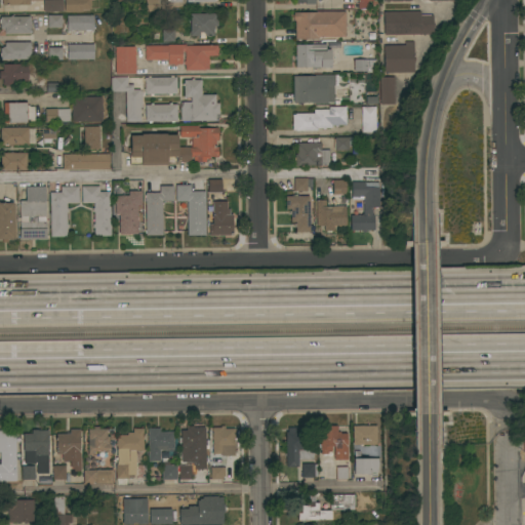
[(63,0),(63,11),(43,12),(43,10),(42,10),(42,6),(44,6),(43,0),(63,0)]
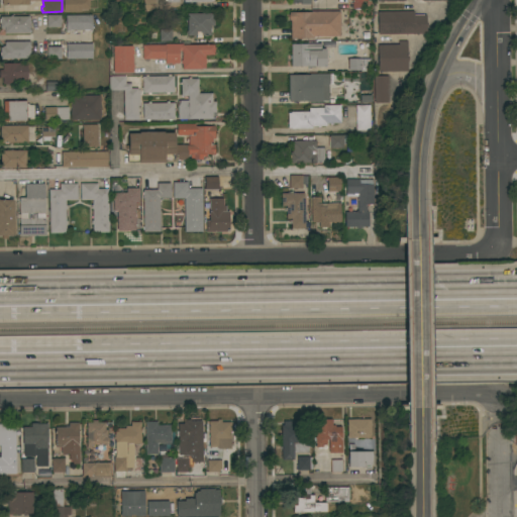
[(63,11),(63,0),(89,0),(90,9),(81,9),(81,11),(63,11)]
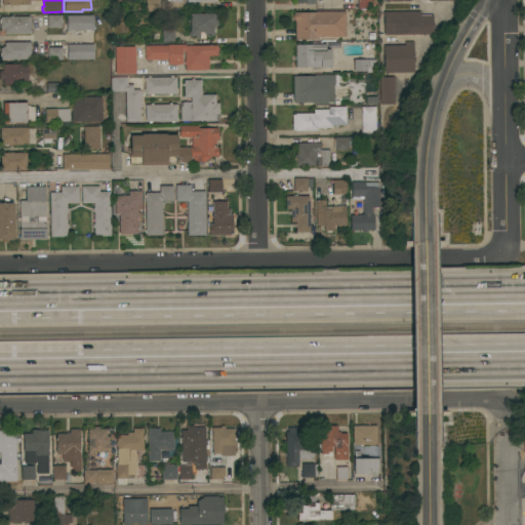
[(146,11),(146,0),(159,0),(159,11),(146,11)]
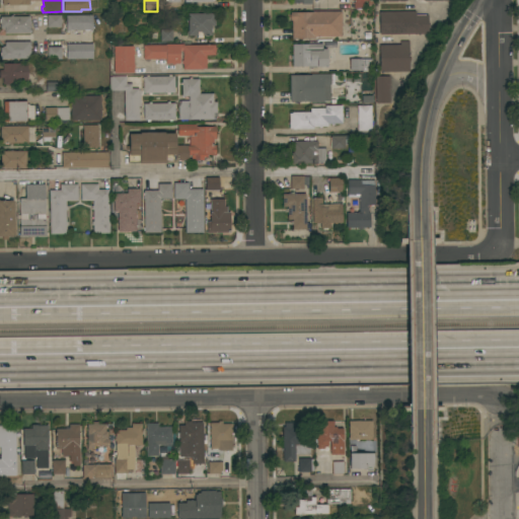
[(363,0),(363,8),(354,8),(354,0),(363,0)]
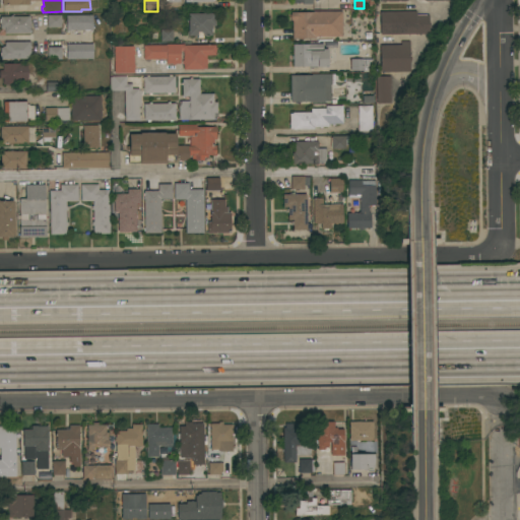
[(341,37),(316,37),(316,39),(293,39),(293,20),(290,20),(290,12),(314,12),(314,11),(342,11),(341,37)]
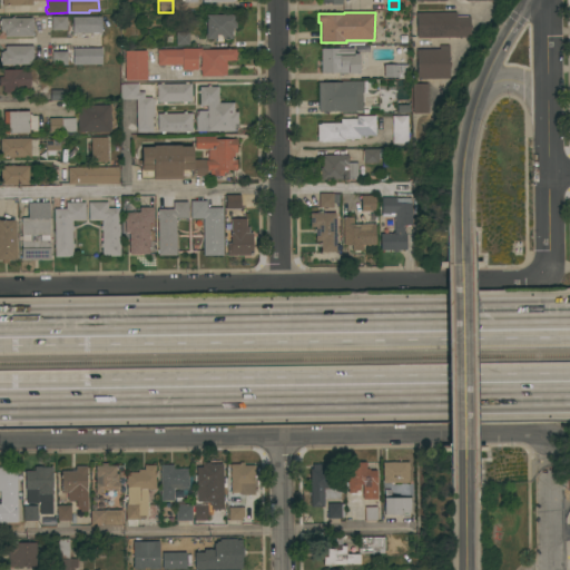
[(457,12),(457,17),(470,17),(470,37),(416,38),(416,12),(457,12)]
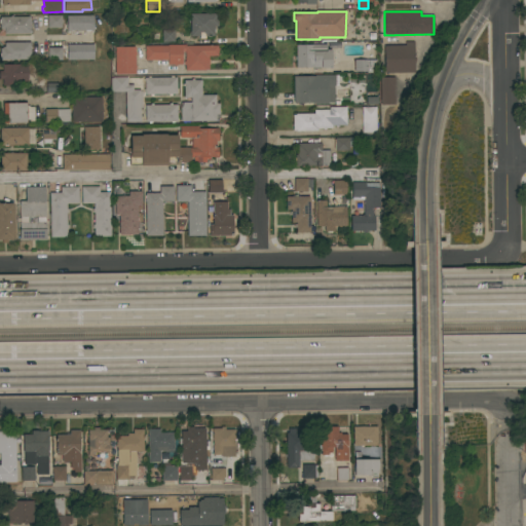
[(218,13),(218,26),(215,26),(215,35),(205,36),(205,38),(199,38),(199,36),(190,36),(190,34),(190,31),(191,31),(190,13),(218,13)]
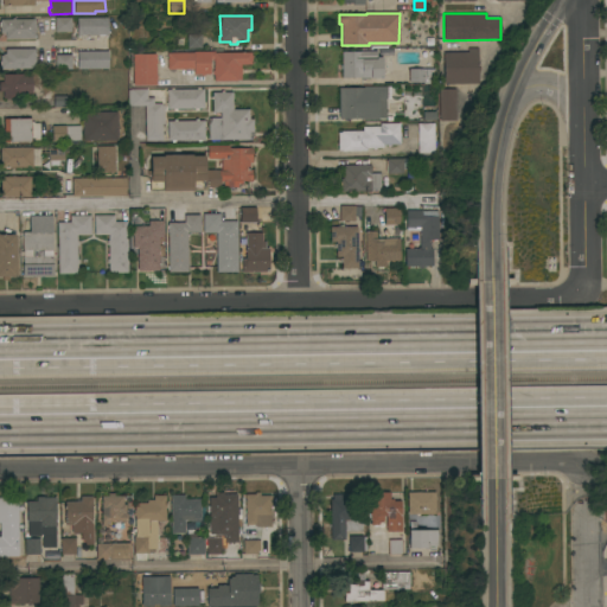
[(71,17),(71,32),(56,32),(56,17),(71,17)]
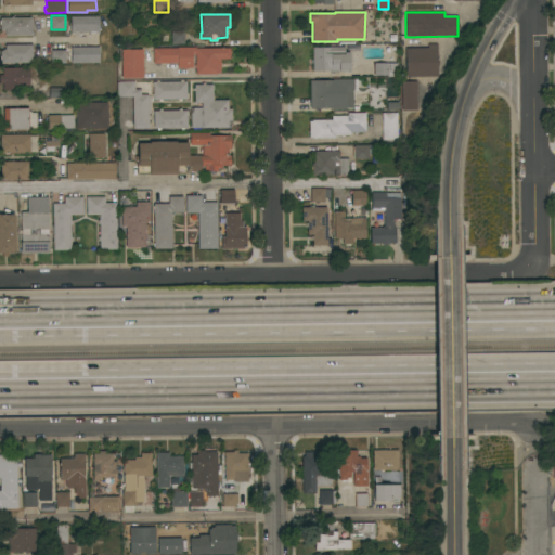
[(99,15),(99,31),(95,31),(95,33),(90,33),(90,31),(88,31),(88,33),(82,33),(71,33),(71,16),(99,15)]
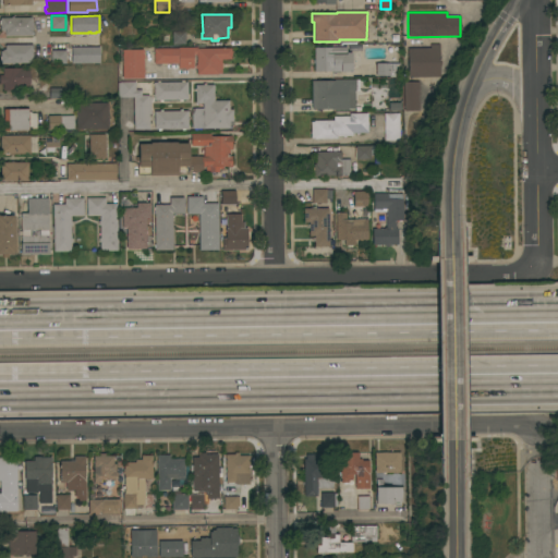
[(5,36),(5,32),(2,32),(2,29),(0,31),(0,17),(11,17),(11,16),(13,16),(13,17),(32,17),(32,36),(5,36)]
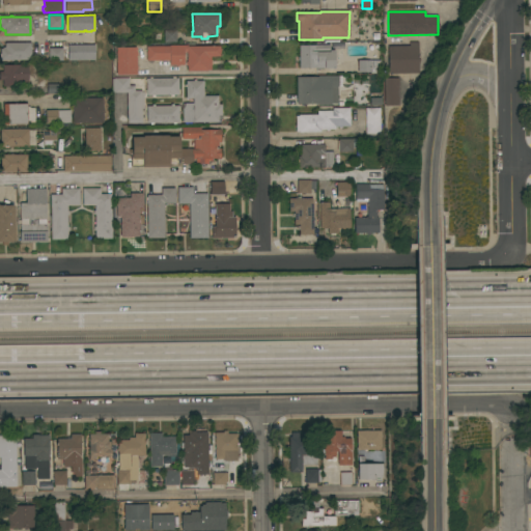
[(176,42),(164,43),(164,30),(176,30),(176,42)]
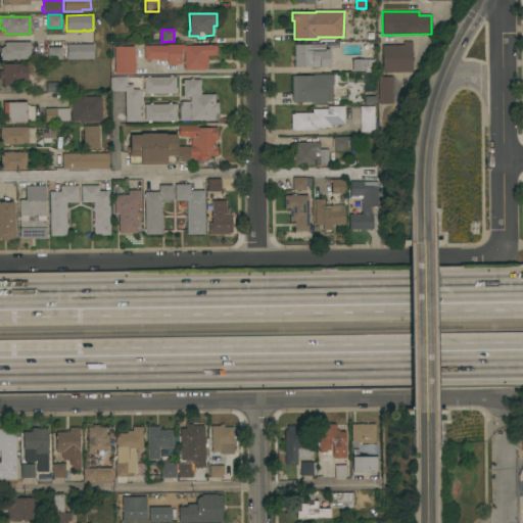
[(403,45),(403,41),(412,41),(413,72),(382,73),(382,45),(403,45)]
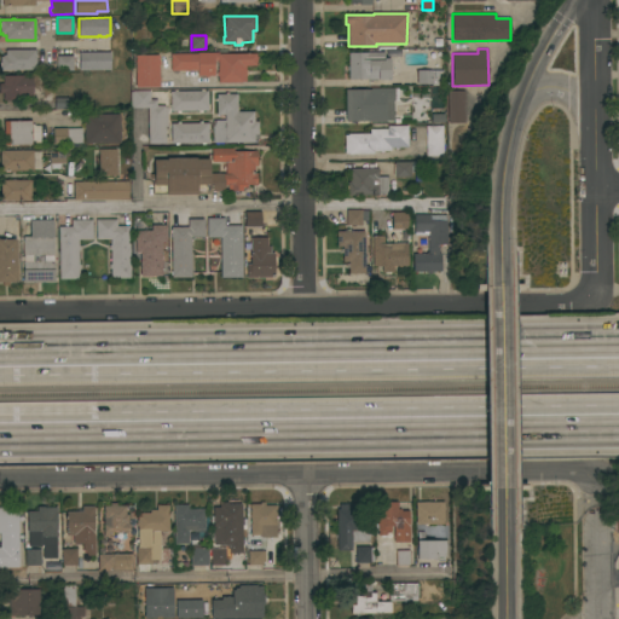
[(36,50),(36,69),(16,69),(16,70),(13,70),(0,70),(0,57),(3,57),(3,55),(6,55),(6,50),(36,50)]
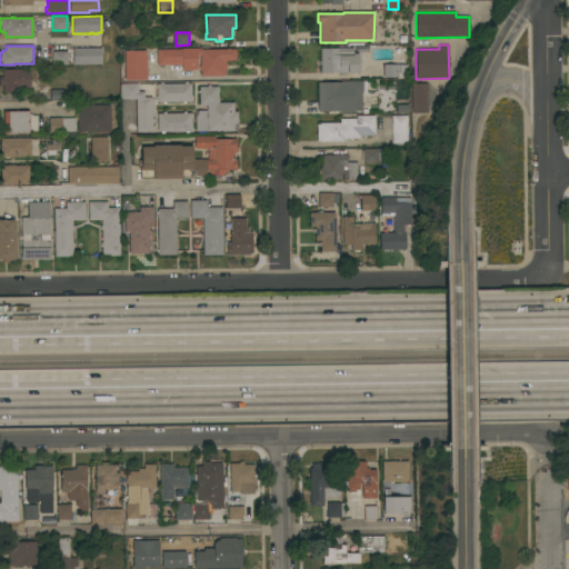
[(72,65),(72,48),(76,48),(76,47),(81,47),(81,48),(85,48),(85,47),(90,47),(90,48),(92,48),(92,47),(98,47),(98,48),(101,48),(102,65),(72,65)]
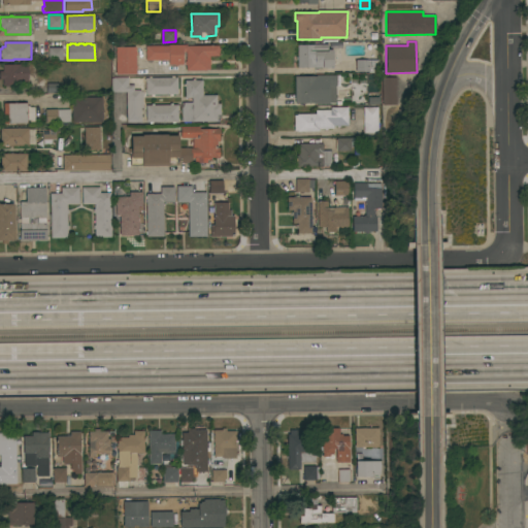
[(168,45),(168,44),(187,44),(187,45),(219,45),(219,56),(209,56),(209,69),(206,69),(206,70),(186,70),(186,52),(183,52),(184,64),(178,64),(178,65),(175,65),(175,64),(168,64),(168,60),(146,60),(145,45),(168,45)]
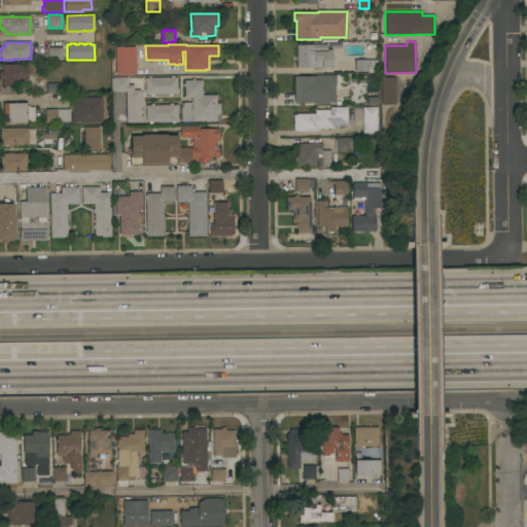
[(296,44),(313,44),(327,44),(327,49),(332,49),(332,67),(297,68),(296,44)]
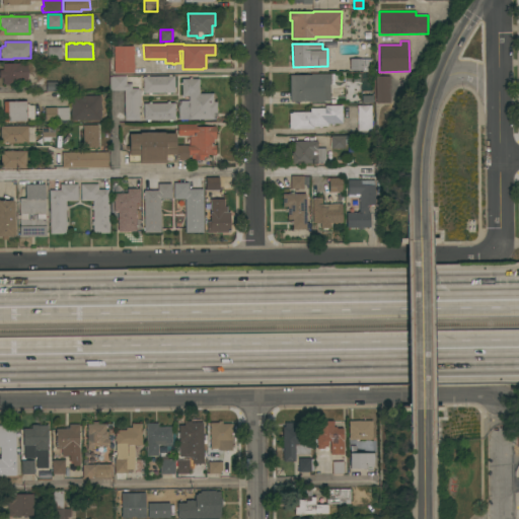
[(114,46),(133,46),(133,51),(134,51),(134,54),(133,54),(133,64),(134,64),(134,67),(133,68),(133,72),(114,73),(114,46)]
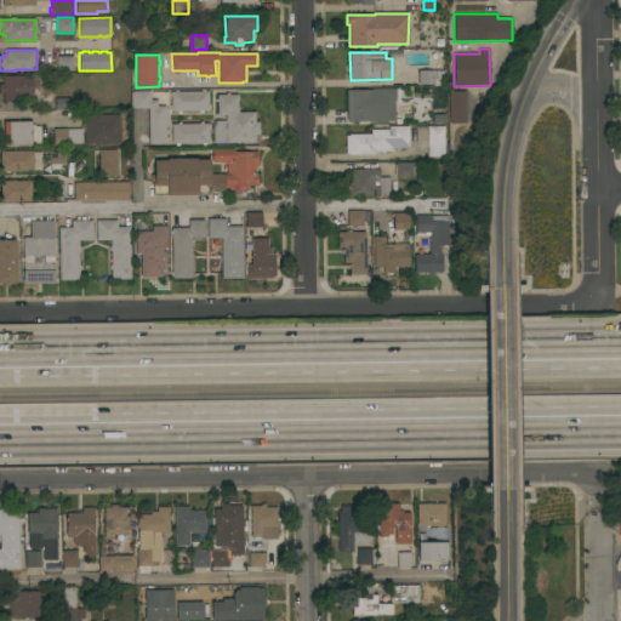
[(73,56),(73,70),(57,70),(57,56),(73,56)]
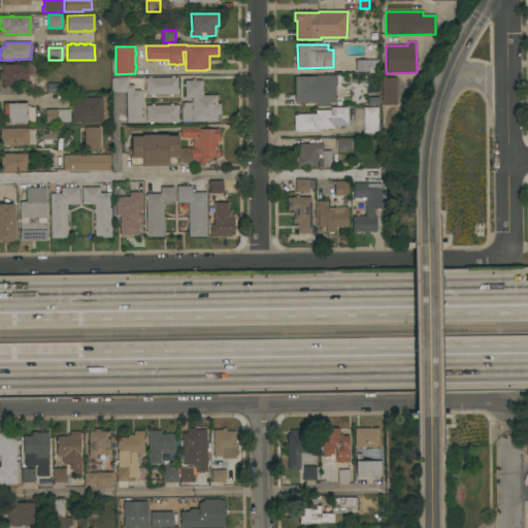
[(378,60),(378,72),(368,72),(368,71),(356,71),(356,60),(378,60)]
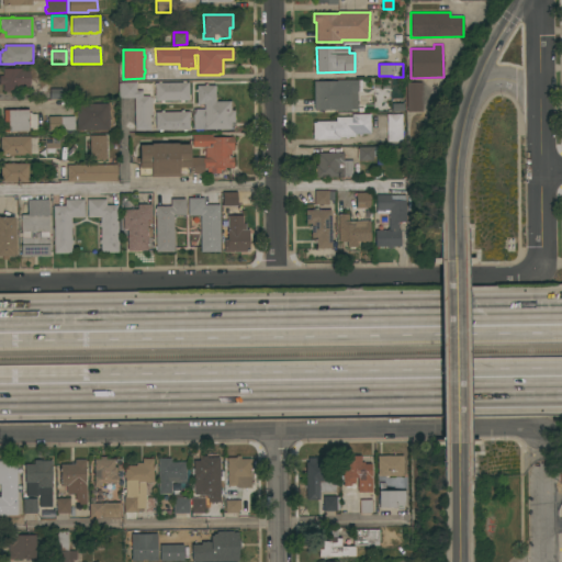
[(30,88),(13,88),(13,91),(3,91),(3,85),(0,85),(0,76),(2,76),(2,69),(30,68),(30,88)]
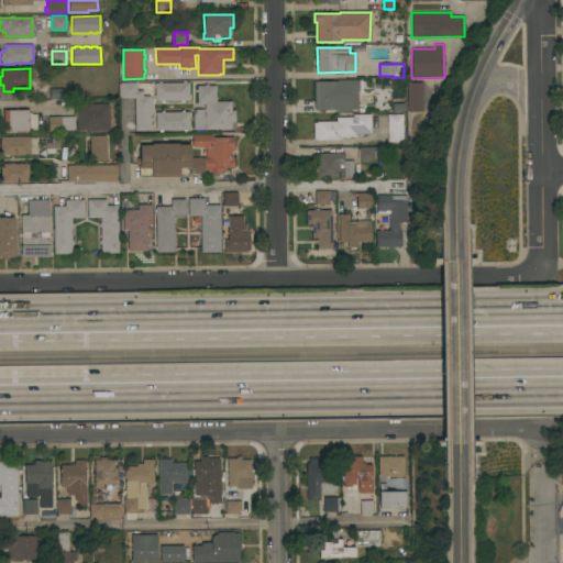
[(337,80),(359,80),(359,91),(350,91),(350,110),(315,110),(315,81),(337,81),(337,80)]
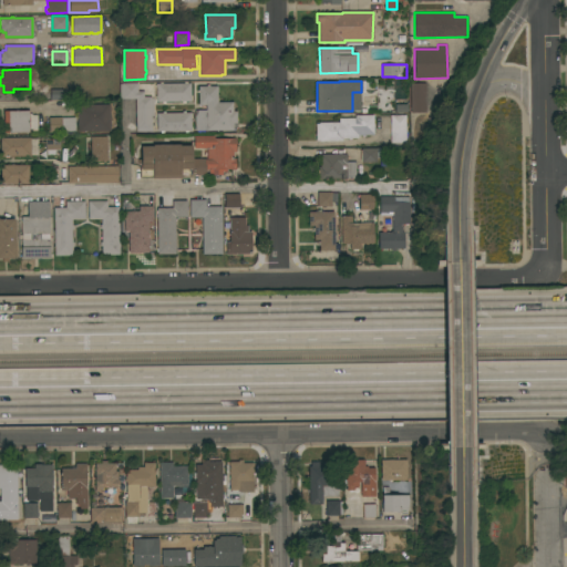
[(156,83),(160,83),(160,82),(163,82),(163,83),(184,83),(184,82),(187,82),(187,83),(191,83),(191,95),(192,95),(192,100),(191,100),(191,101),(185,101),(185,103),(182,103),(182,101),(165,102),(165,103),(162,103),(162,102),(156,102),(156,83)]
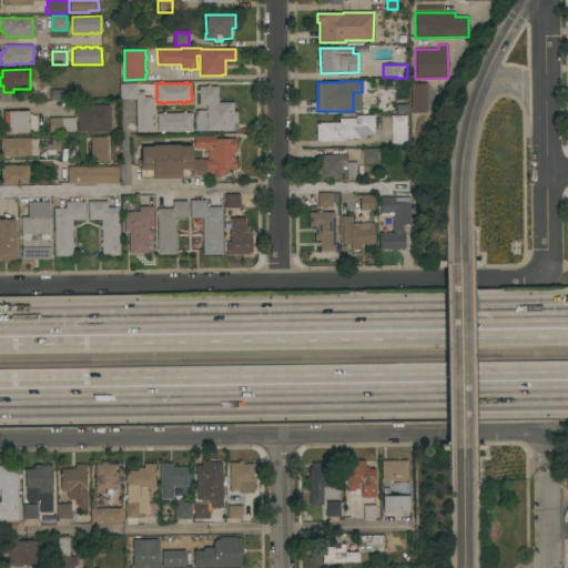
[(137,99),(122,99),(120,99),(120,83),(122,83),(138,83),(138,91),(144,91),(144,97),(152,97),(152,99),(153,98),(154,115),(152,115),(152,132),(137,132),(137,99)]
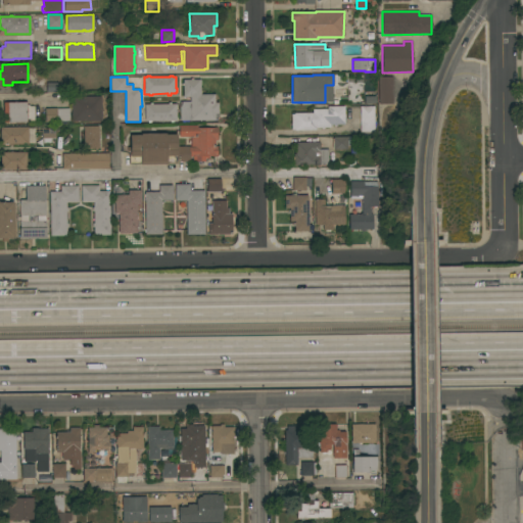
[(392,77),(393,103),(379,104),(378,77),(392,77)]
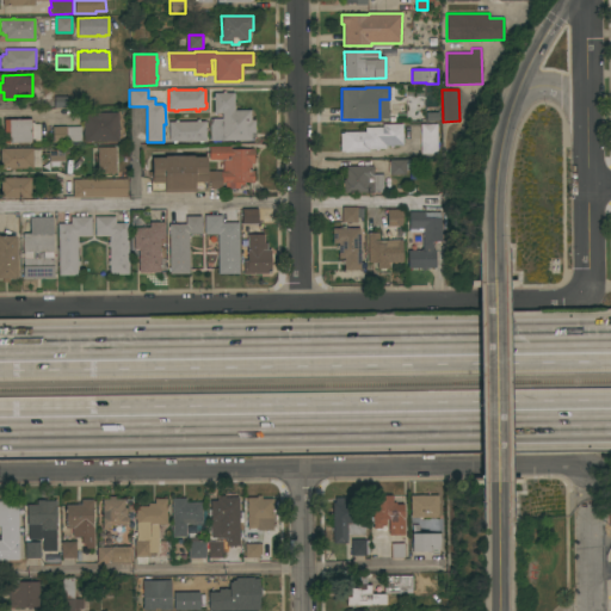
[(210,141),(210,118),(222,118),(222,113),(214,113),(214,99),(213,99),(213,97),(214,97),(214,93),(222,92),(222,91),(226,91),(226,92),(234,92),(234,110),(251,110),(251,119),(255,119),(255,133),(254,133),(254,140),(252,140),(210,141)]
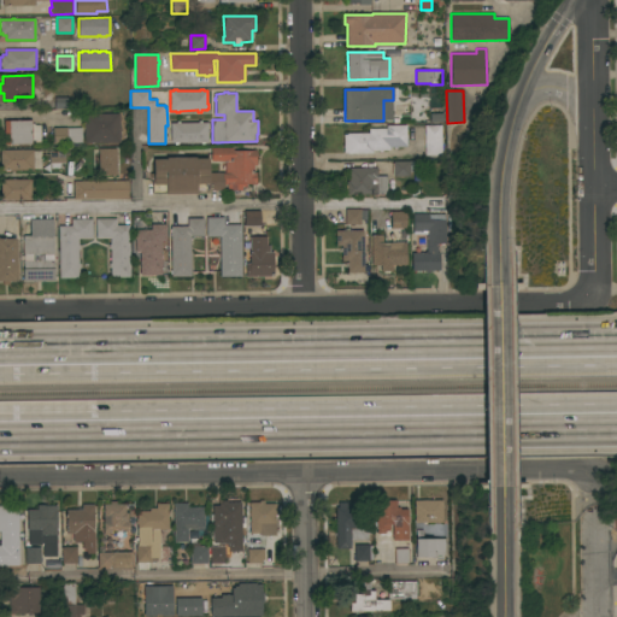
[(69,97),(69,98),(70,98),(71,107),(69,107),(69,109),(54,109),(54,98),(69,97)]
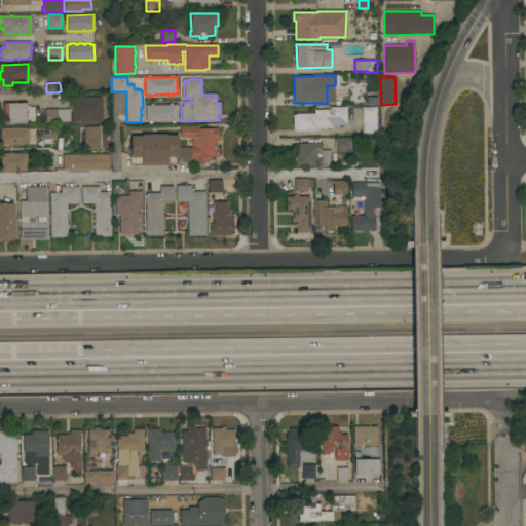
[(102,97),(103,121),(72,122),(72,97),(102,97)]
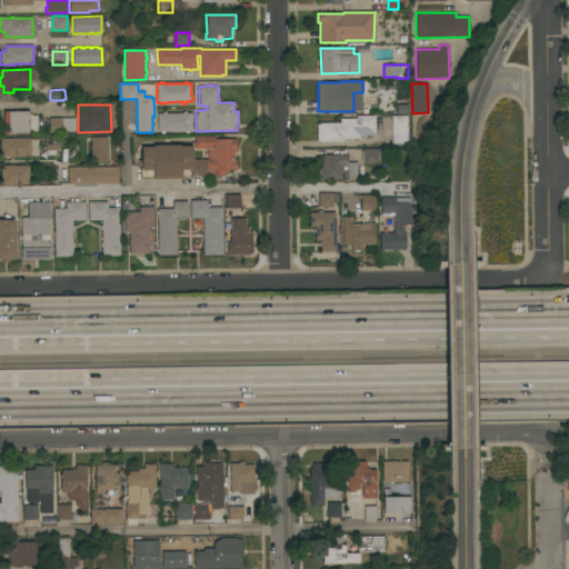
[(395,105),(408,105),(408,113),(395,113),(395,105)]
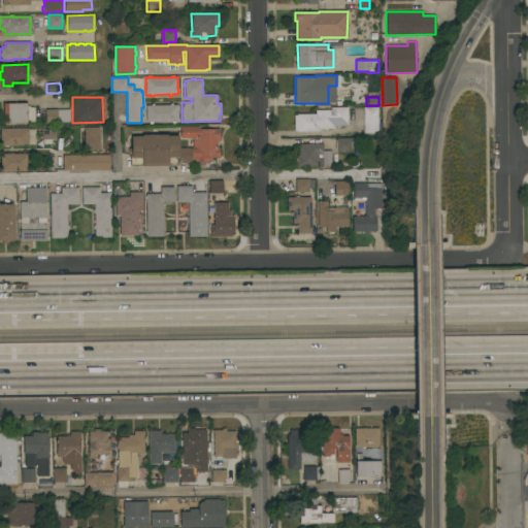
[(27,103),(27,105),(29,105),(29,107),(34,107),(35,121),(27,122),(27,123),(4,124),(3,103),(27,103)]
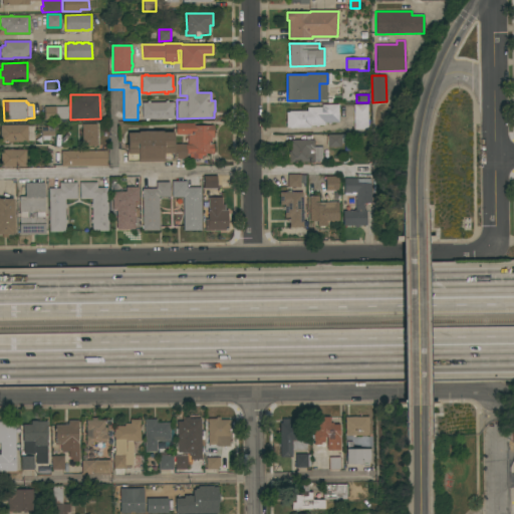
[(142,102),(147,102),(147,101),(150,101),(150,102),(166,102),(166,100),(168,100),(168,101),(173,101),(173,102),(174,102),(174,107),(174,115),(175,115),(175,117),(174,117),(174,118),(170,118),(170,119),(167,119),(167,118),(149,118),(149,120),(146,120),(146,119),(142,119),(142,102)]
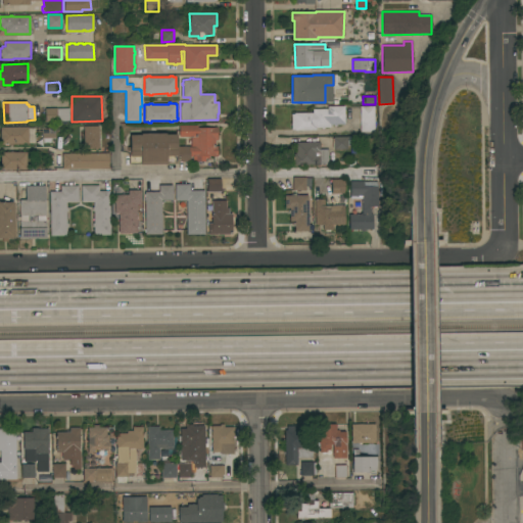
[(344,125),(336,125),(336,126),(334,126),(334,125),(330,125),(330,127),(324,127),(324,129),(322,129),(322,127),(316,127),(316,130),(295,130),(295,129),(291,129),(291,114),(294,114),(294,113),(313,112),(313,109),(328,108),(328,106),(344,106),(344,125)]
